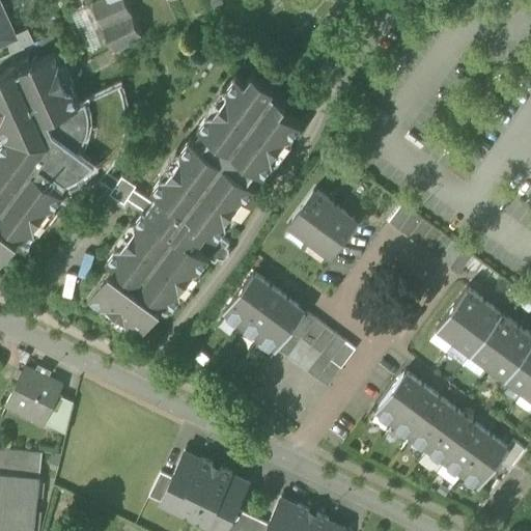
[(0,0),(0,40),(5,38),(16,33),(0,0)]
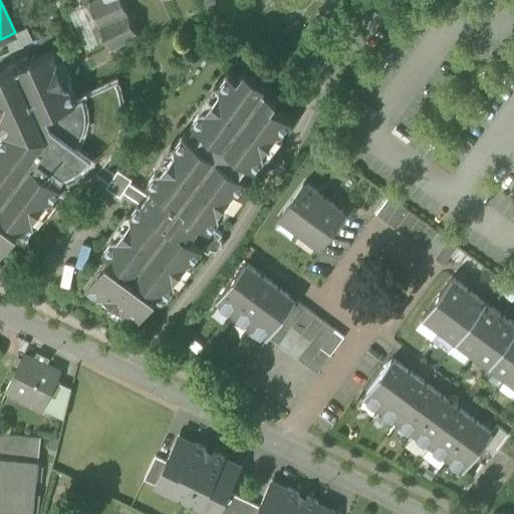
[(106,38),(110,47),(139,34),(122,0),(92,0),(89,2),(106,38)]
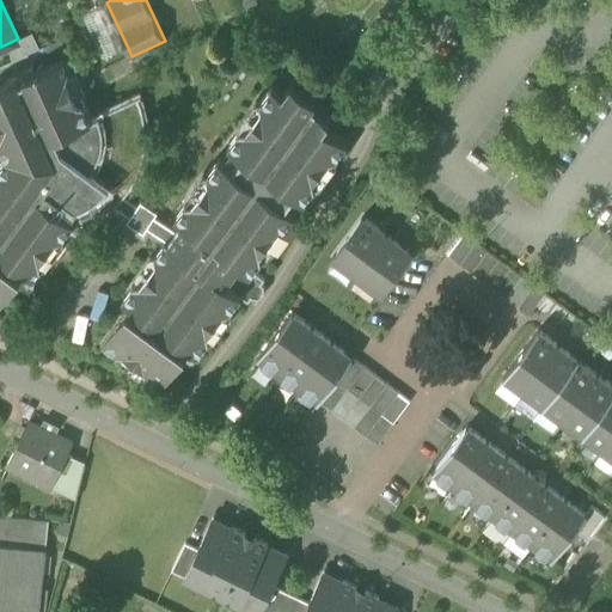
[(81,13),(102,57),(127,46),(106,2),(81,13)]
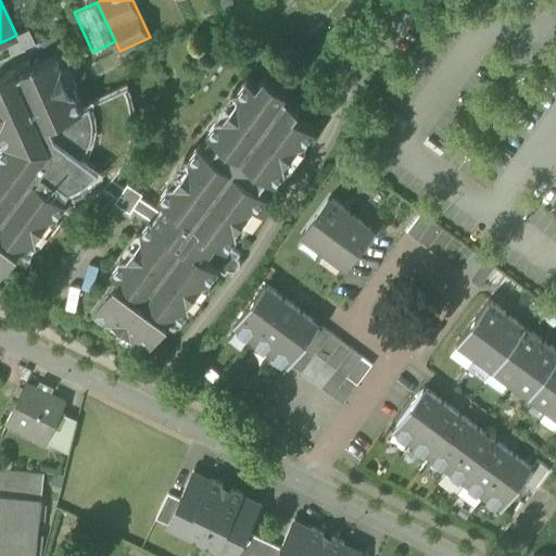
[(29,29),(16,35),(5,40),(12,54),(36,43),(29,29)]
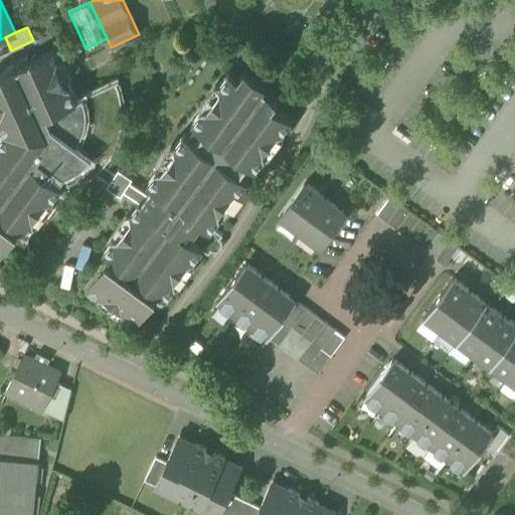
[(53,199),(62,185),(96,142),(76,101),(70,87),(72,82),(62,61),(58,59),(53,49),(20,64),(21,66),(16,68),(15,66),(0,73),(0,122),(4,132),(0,138),(0,210),(16,223),(28,232),(35,223),(34,217),(46,199),(53,199)]
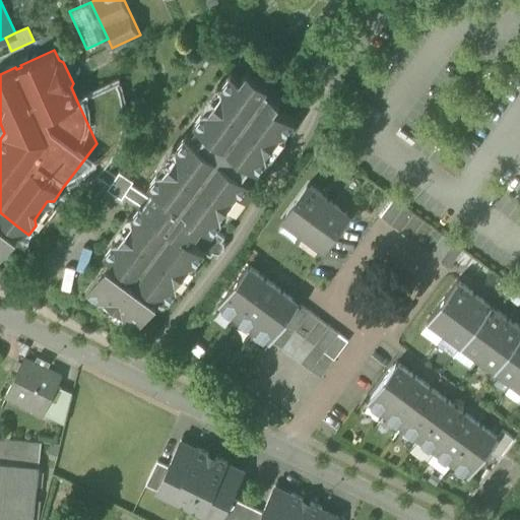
[(155,187),(149,196),(142,205),(141,204),(132,216),(133,222),(120,240),(114,241),(105,254),(116,262),(156,291),(168,301),(178,287),(177,281),(190,264),(196,263),(204,251),(210,256),(213,252),(217,253),(221,252),(223,250),(224,246),(224,243),(222,241),(224,237),(213,229),(222,216),(221,210),(235,193),(241,192),(250,179),(243,174),(250,163),(258,169),(267,155),(267,149),(279,132),(285,131),(296,118),(276,104),(280,98),(267,87),(269,84),(248,68),(241,78),(232,71),(221,84),(222,90),(210,108),(204,109),(194,122),(198,125),(207,131),(199,141),(190,135),(187,132),(177,145),(178,151),(165,169),(158,170),(149,183),(155,187)]
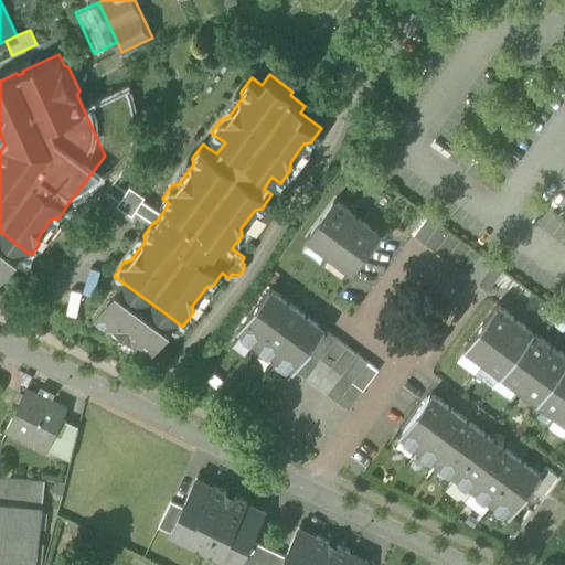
[(95,198),(106,190),(114,181),(121,171),(131,151),(135,130),(132,109),(127,91),(84,110),(105,156),(68,203),(74,208),(84,203),(95,198)]
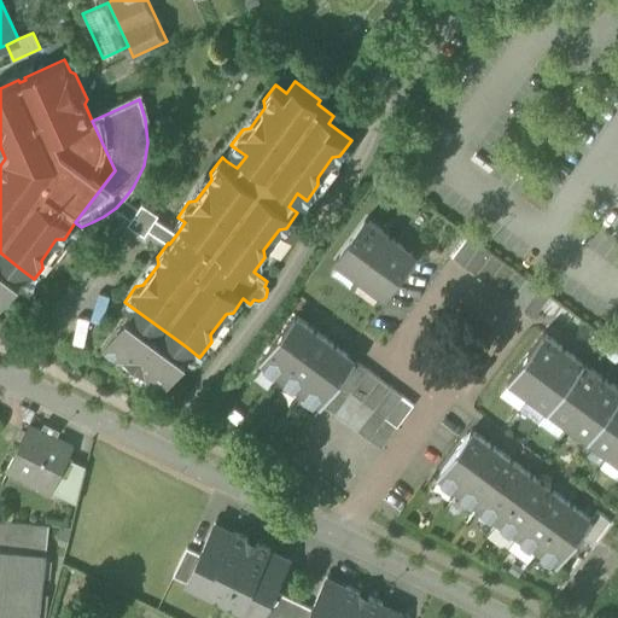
[(235,149),(226,161),(237,168),(246,156),(235,149)]
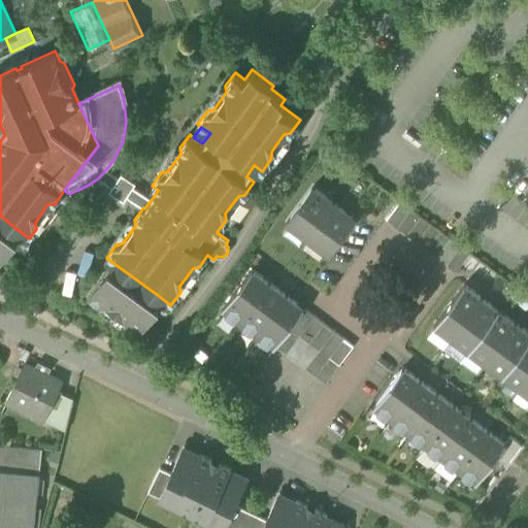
[(127,196),(143,207),(144,208),(152,199),(133,187),(135,183),(122,173),(119,177),(106,169),(99,177),(112,187),(109,191),(124,200),(127,196)]
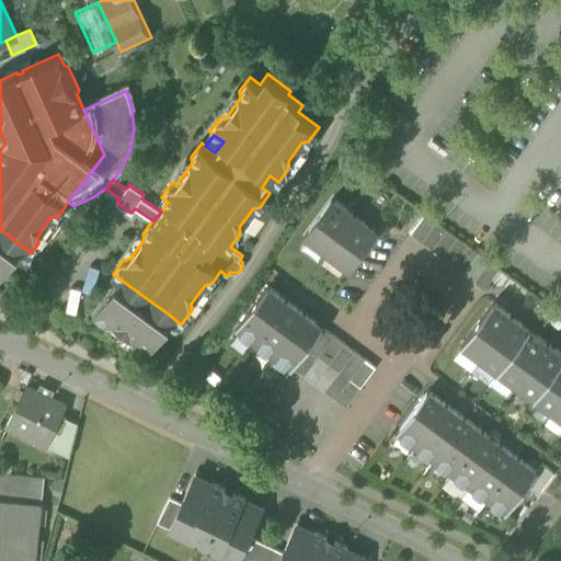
[(325,250),(327,251),(355,214),(332,196),(305,235),(308,237),(325,250)]
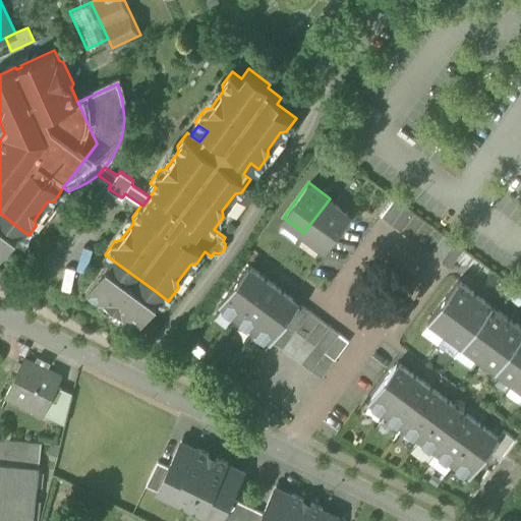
[(381,217),(391,224),(405,205),(395,197),(381,217)]
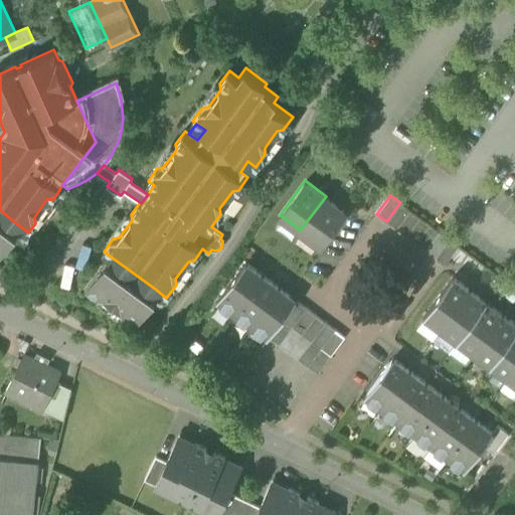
[(346,211),(326,196),(300,230),(301,231),(318,243),(321,245),(346,211)]
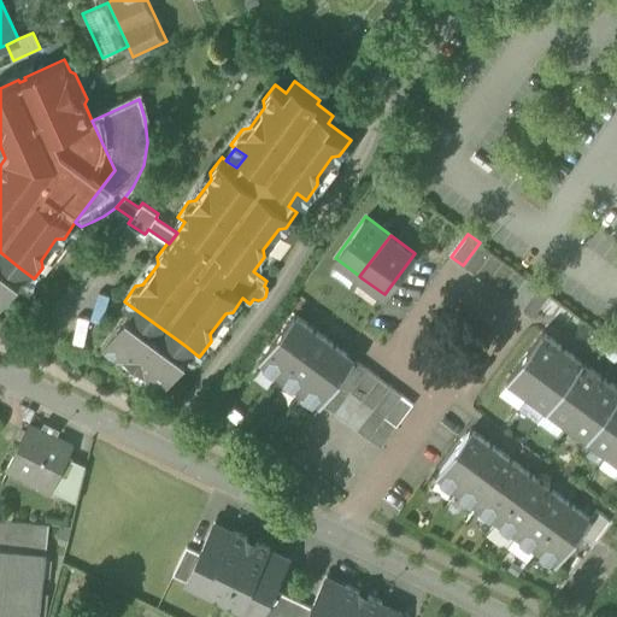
[(463,265),(475,274),(491,251),(480,242),(463,265)]
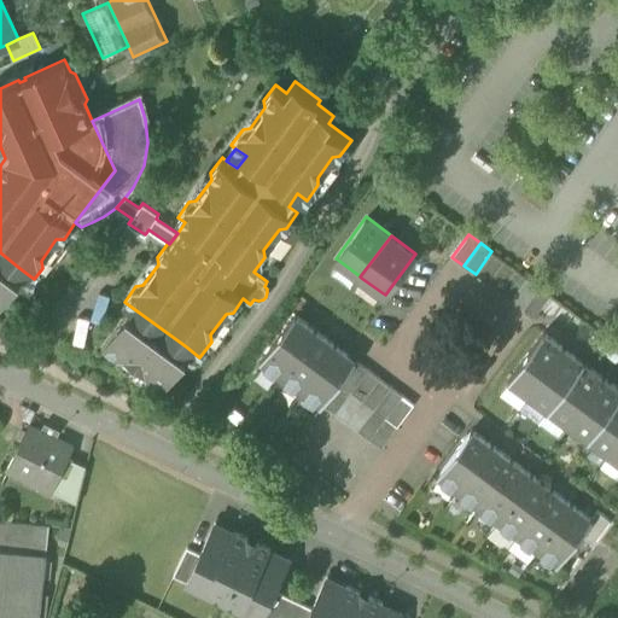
[(16,273),(19,268),(0,252),(0,307),(23,277),(16,273)]
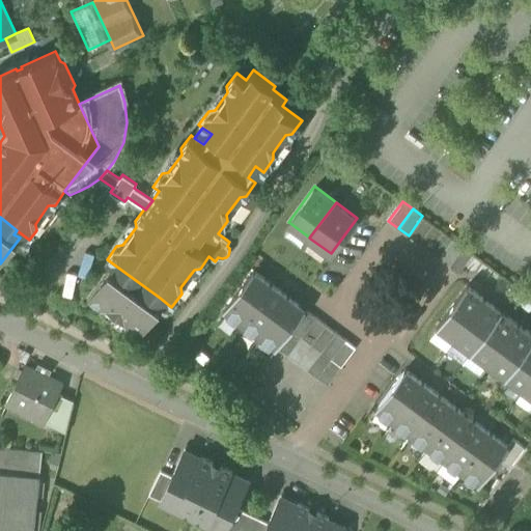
[(308,236),(291,224),(284,233),(302,246),(308,236)]
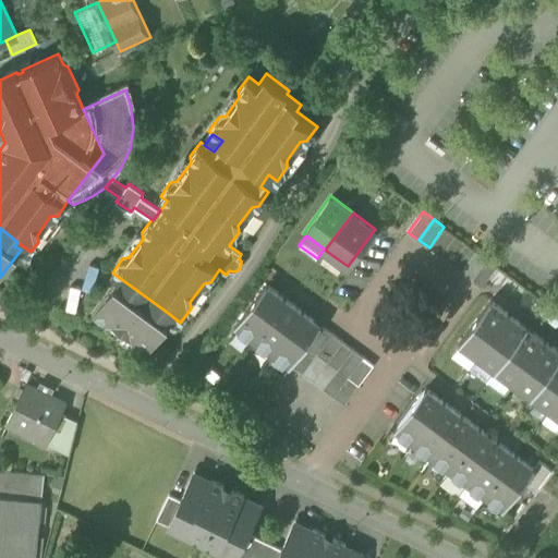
[(344,264),(326,251),(320,259),(338,271),(344,264)]
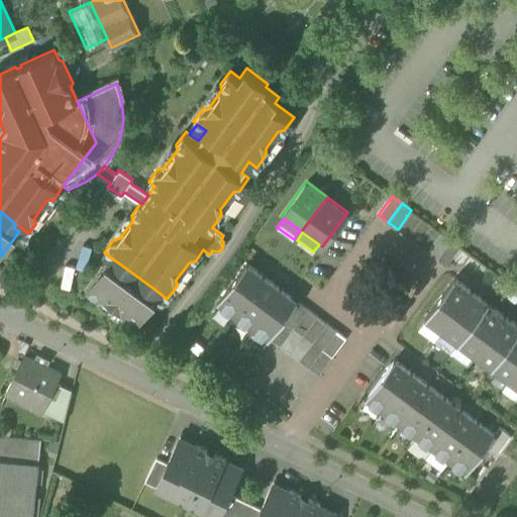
[(152,294),(156,290),(115,261),(113,265),(107,261),(85,291),(98,300),(104,299),(122,312),(122,318),(135,328),(158,298),(152,294)]
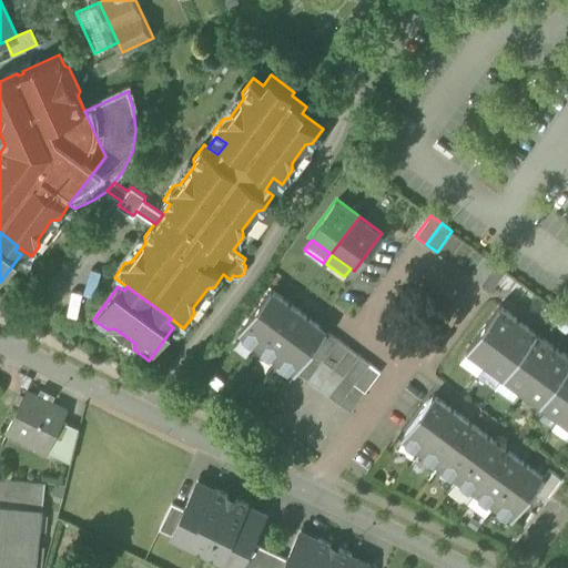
[(256,345),(257,346),(290,303),(288,302),(272,290),(273,288),(272,287),(237,333),(240,334),(240,333),(256,345)]
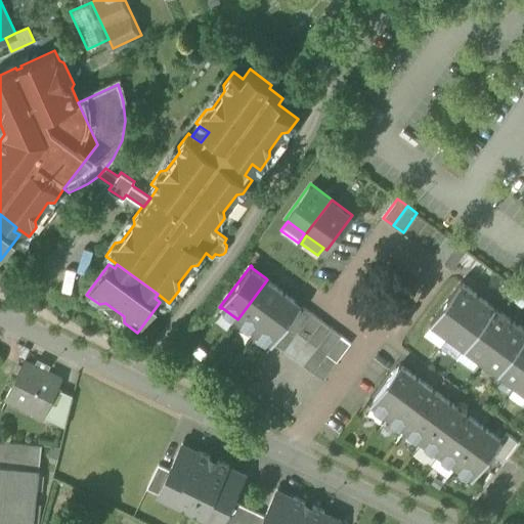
[(498,289),(506,278),(495,271),(488,280),(498,289)]
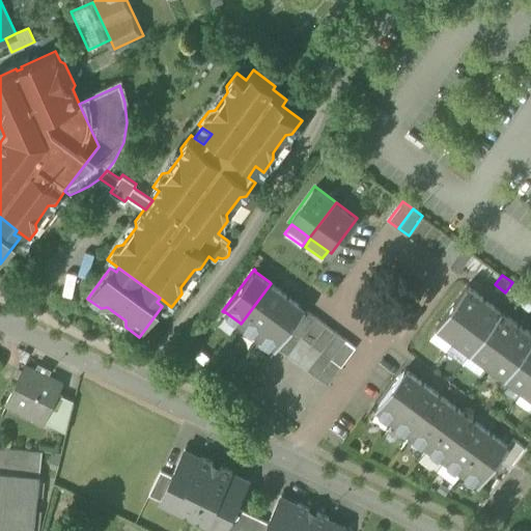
[(257,335),(258,336),(288,296),(287,295),(286,295),(272,284),(273,284),(271,283),(241,324),(242,325),(243,325),(257,335)]
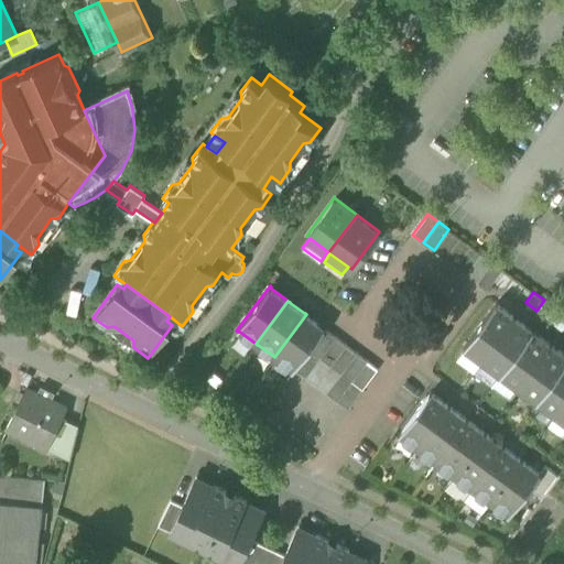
[(481,358),(483,359),(514,316),(513,315),(497,303),(498,302),(497,301),(463,346),(465,347),(465,346),(481,358)]
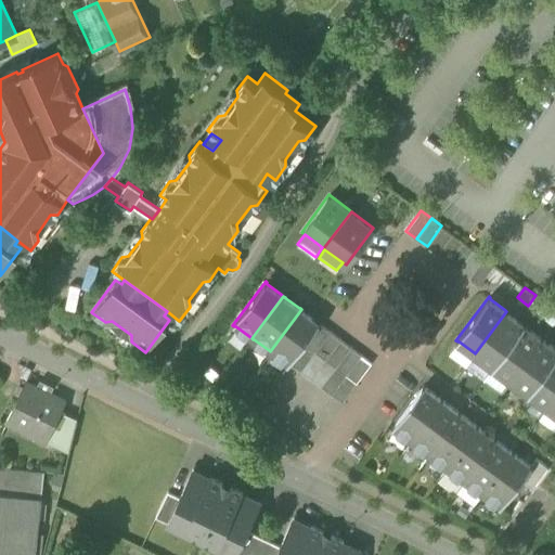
[(554,309),(542,300),(534,310),(553,324),(554,320),(554,309)]
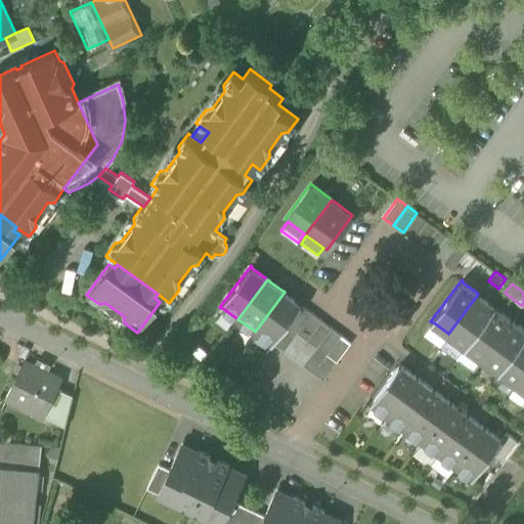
[(286,293),(285,292),(255,332),(256,333),(271,344),(270,345),(271,346),(273,343),(288,324),(302,305),(303,304),(301,303),(301,304),(286,293)]
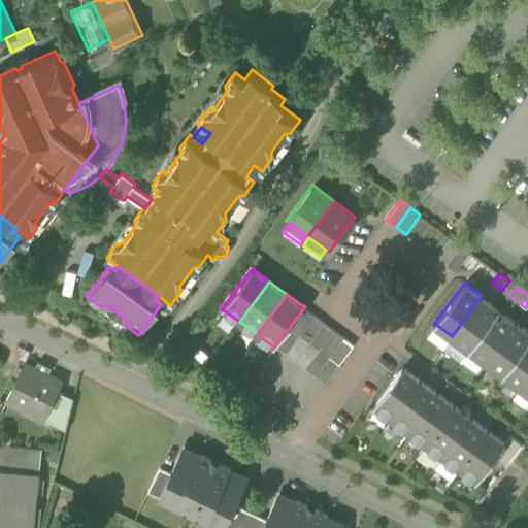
[(468,350),(499,307),(498,308),(483,297),(482,296),(452,336),(453,337),(454,337),(468,349),(468,350)]
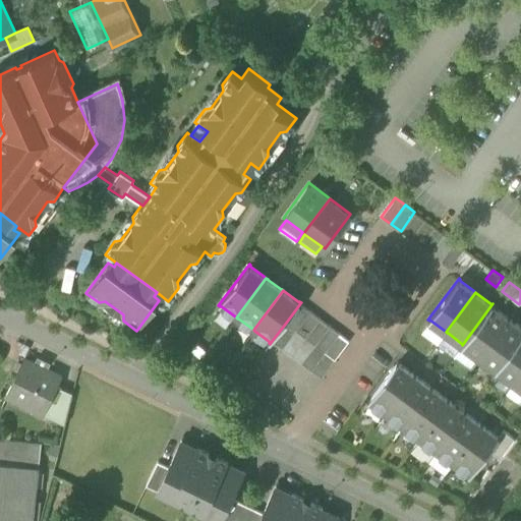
[(286,323),(296,330),(309,310),(300,303),(286,323)]
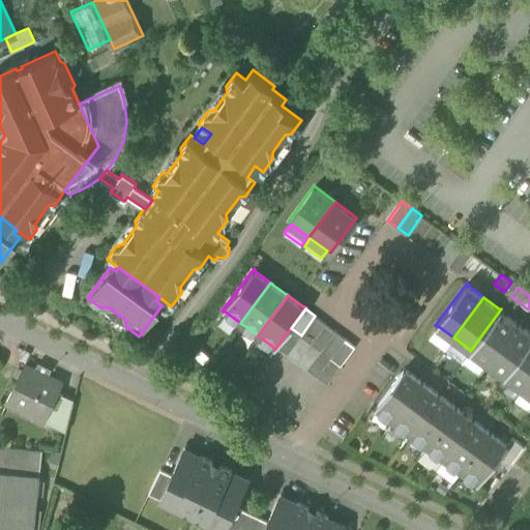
[(487,362),(488,363),(518,322),(517,321),(517,322),(501,311),(502,310),(501,308),(470,351),(471,352),(472,350),(487,361),(487,362)]
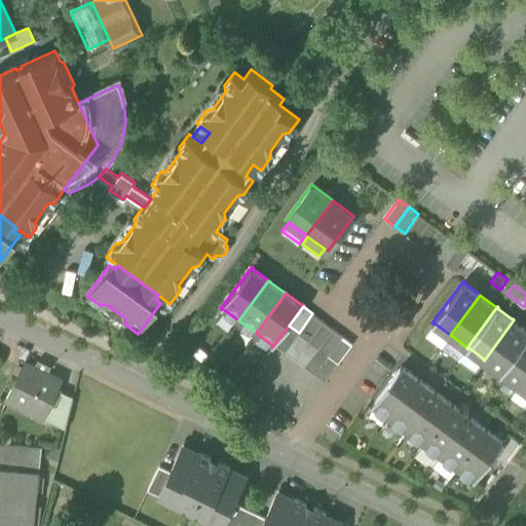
[(299,333),(309,340),(323,321),(312,313),(299,333)]
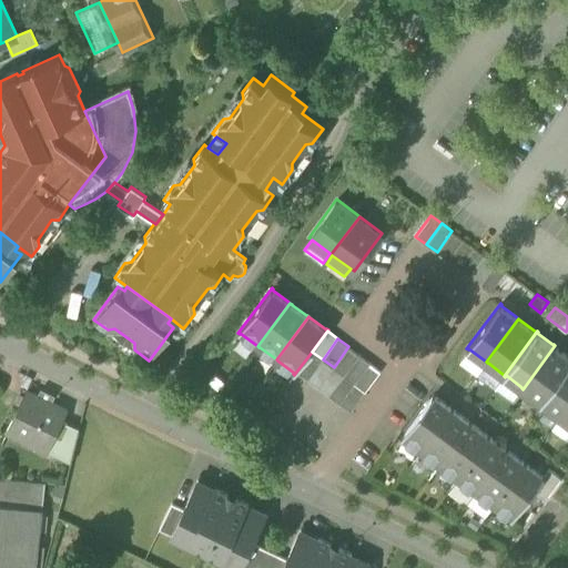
[(539,403),(540,403),(567,365),(567,355),(556,347),(556,346),(555,345),(523,389),(524,389),(525,389),(540,402),(539,403)]
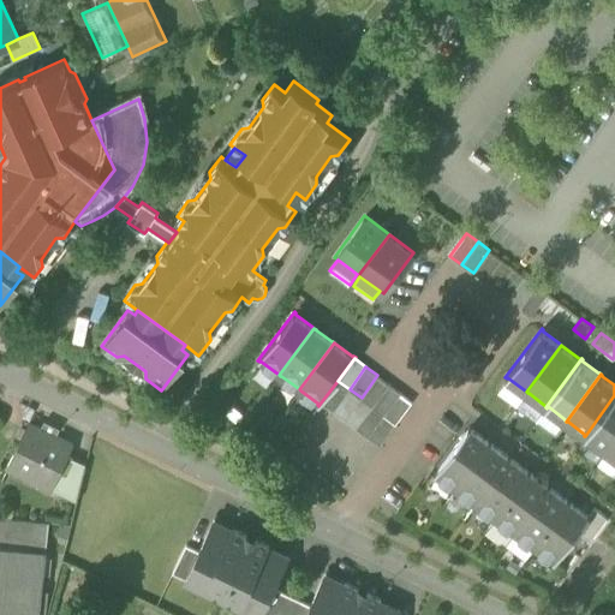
[(362,398),(372,406),(389,384),(377,375),(362,398)]
